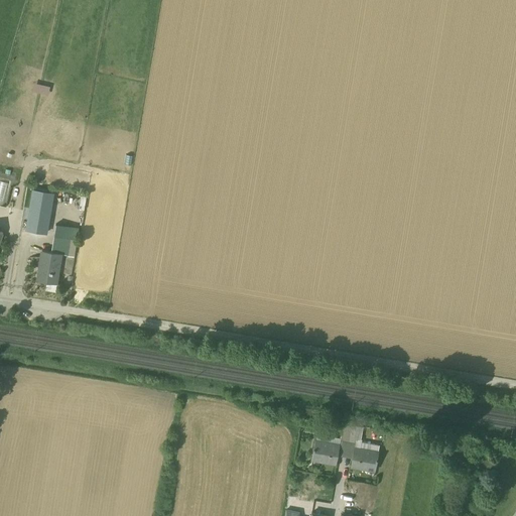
[(44,194),(28,190),(20,233),(36,236),(43,198),(44,194)]
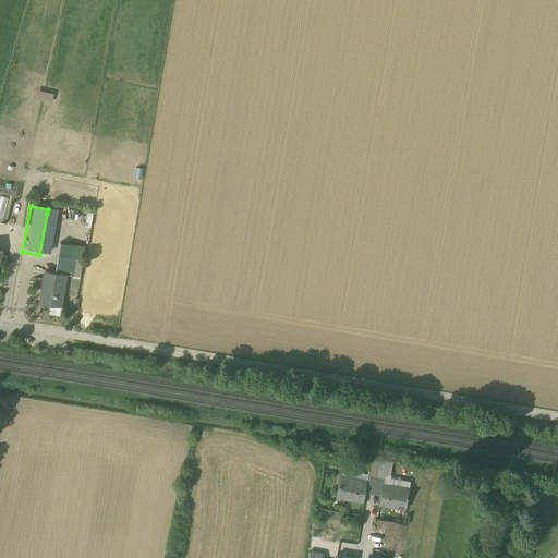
[(47,214),(39,255),(50,256),(58,216),(49,214),(47,214)]
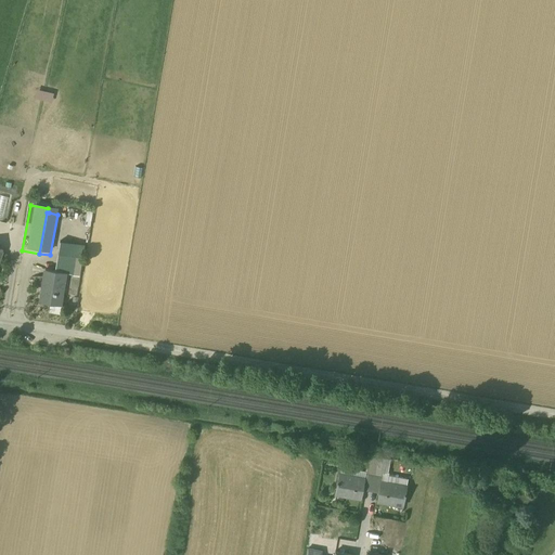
[(77,257),(59,255),(55,272),(66,273),(66,274),(73,275),(74,275),(77,257)]
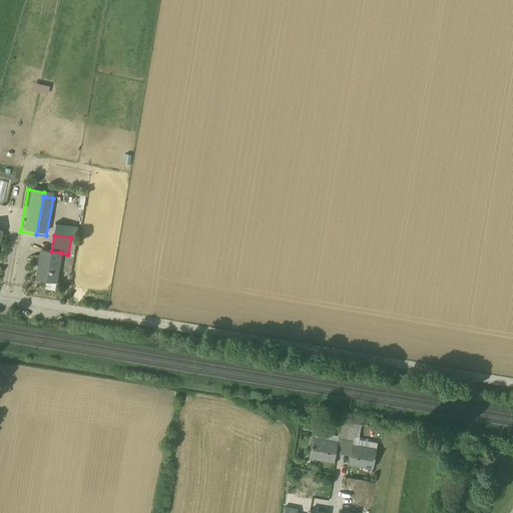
[(77,238),(71,237),(68,254),(67,254),(64,272),(71,273),(72,269),(77,238)]
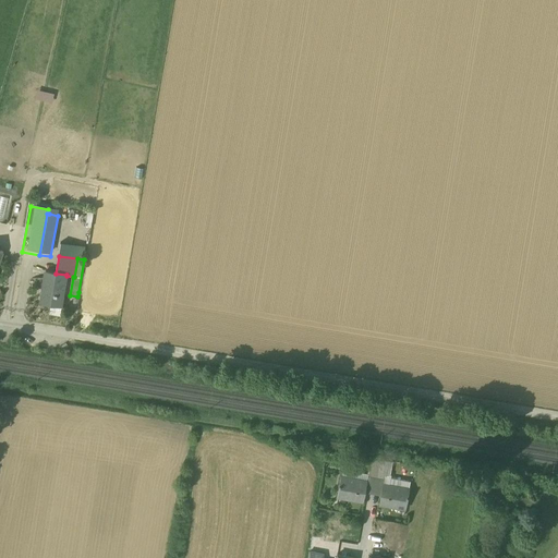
[(56,274),(46,271),(40,304),(53,306),(55,303),(60,304),(60,307),(61,307),(67,276),(67,275),(56,274)]
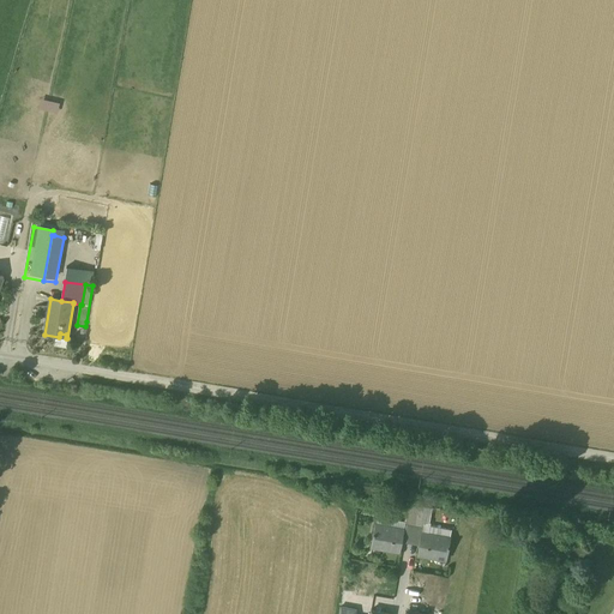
[(416,507),(408,505),(404,524),(408,525),(414,525),(416,507)]
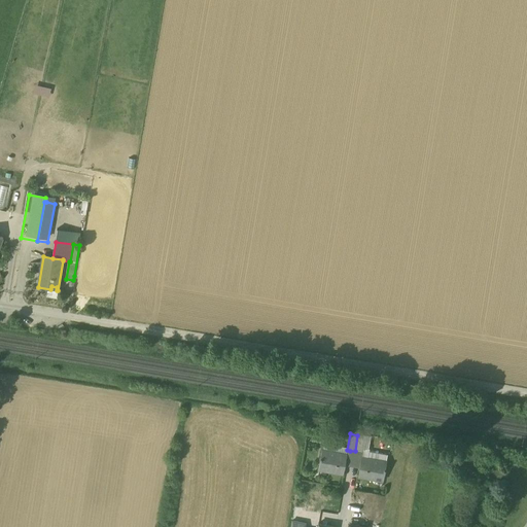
[(371,437),(357,435),(355,451),(360,452),(367,454),(371,437)]
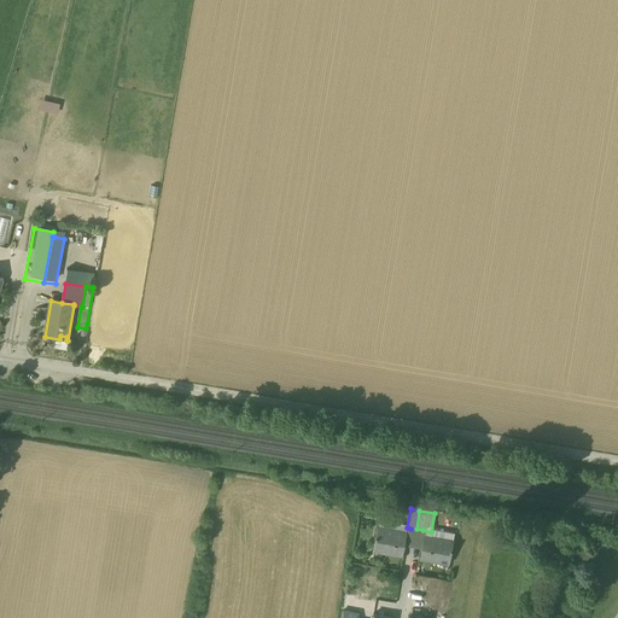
[(407,534),(378,528),(377,536),(375,536),(375,538),(374,551),(375,548),(386,551),(385,552),(402,555),(407,534)]
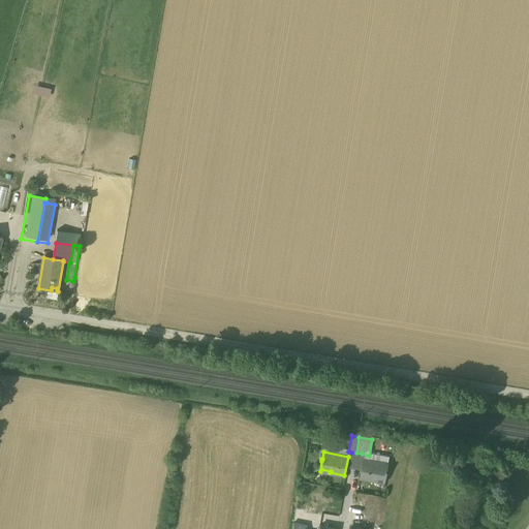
[(387,463),(364,459),(361,478),(375,480),(375,478),(384,480),(386,472),(387,470),(386,470),(387,463)]
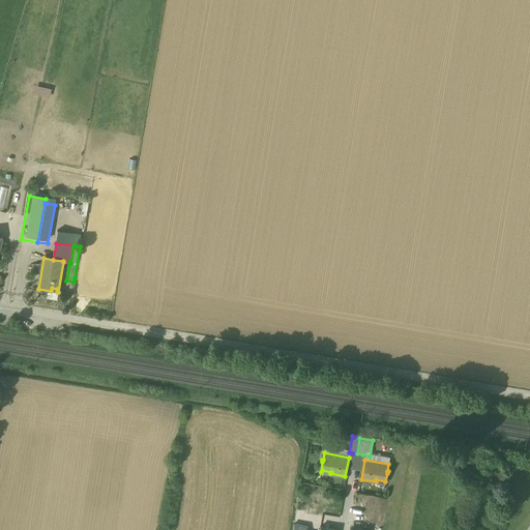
[(304,511),(297,510),(294,524),(307,526),(307,527),(308,527),(310,516),(304,513),(304,511)]
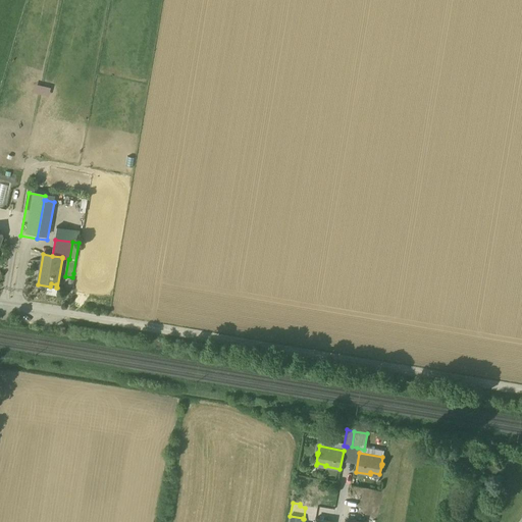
All buildings are outlined.
